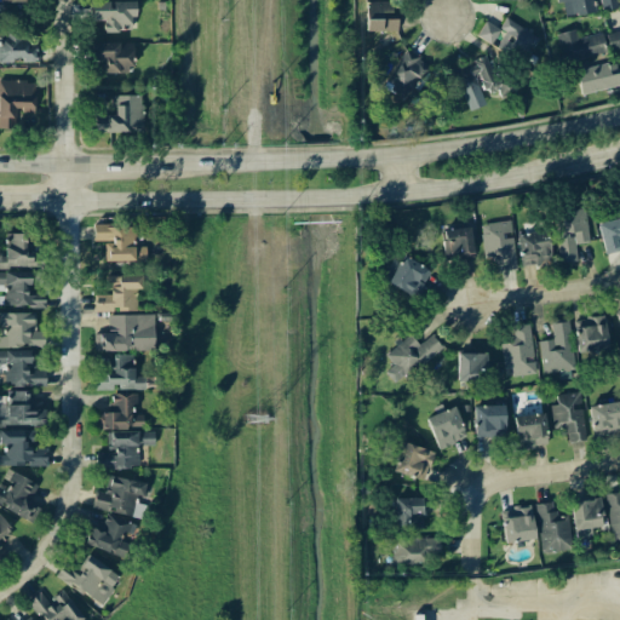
[(556,0),(557,4),(562,3),(564,17),(595,11),(592,0),(556,0)]
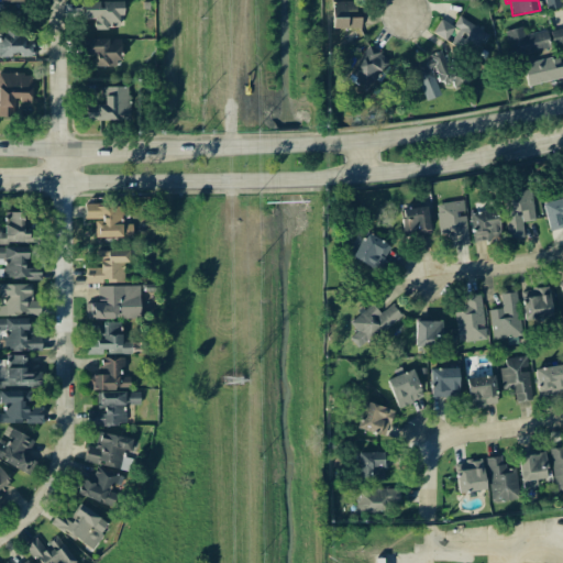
[(544,0),(547,9),(560,8),(559,0),(544,0)]
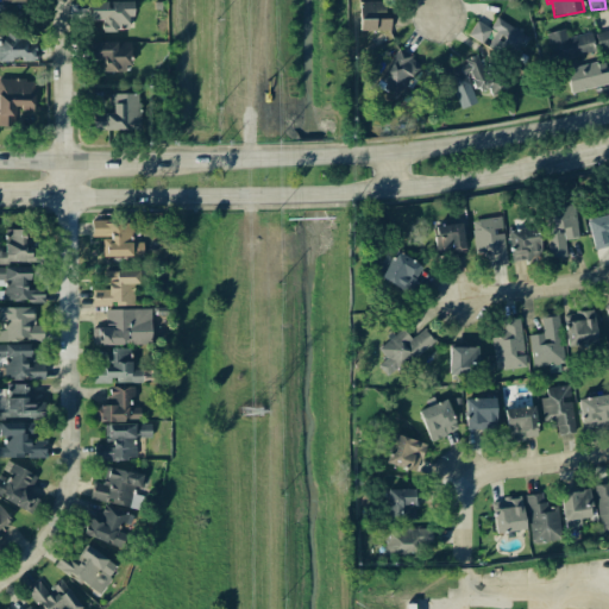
[(130,2),(89,1),(89,19),(101,19),(100,30),(130,31),(130,2)]
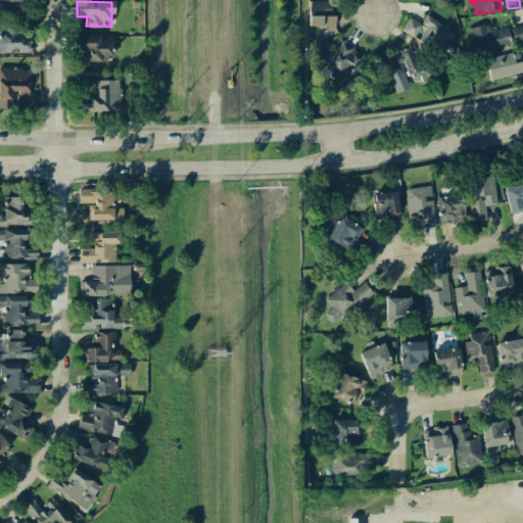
[(308,27),(334,26),(333,1),(307,1),(308,27)]
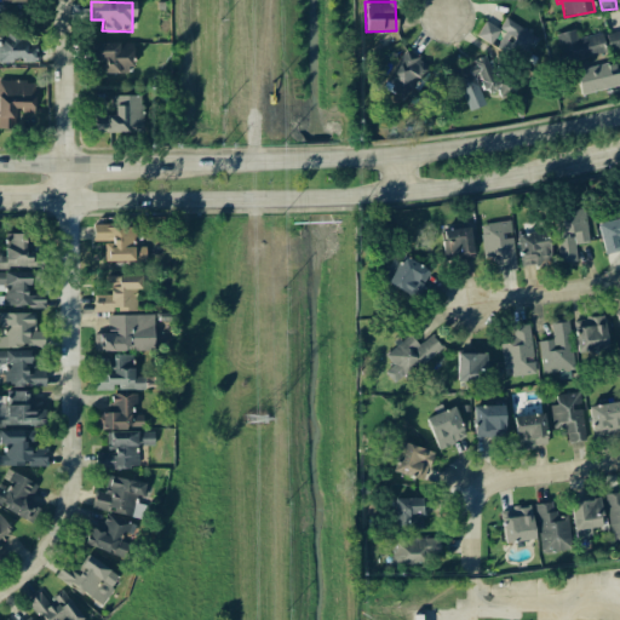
[(0,62),(39,62),(39,45),(26,46),(24,16),(10,16),(10,30),(0,29),(0,62)]
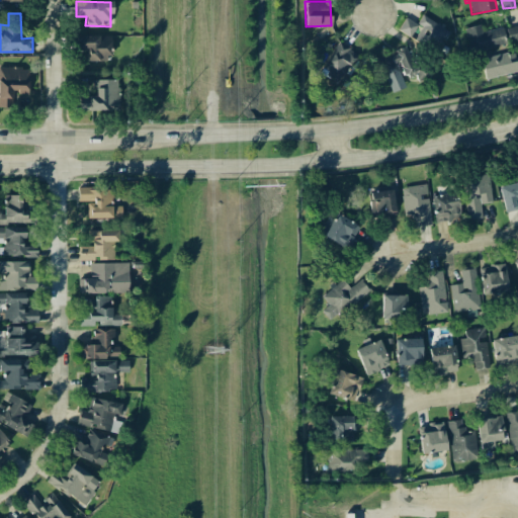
[(406,17),(398,29),(435,53),(448,31),(423,14),(416,24),(406,17)]
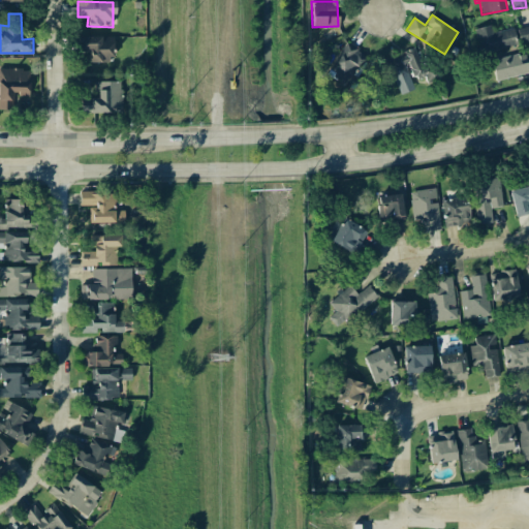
[(474,29),(480,54),(516,44),(511,28),(493,32),(491,25),(474,29)]
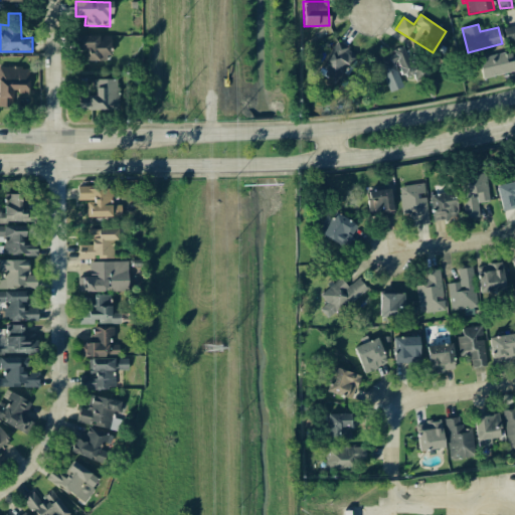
[(514,25),(504,26),(505,41),(514,39),(514,25)]
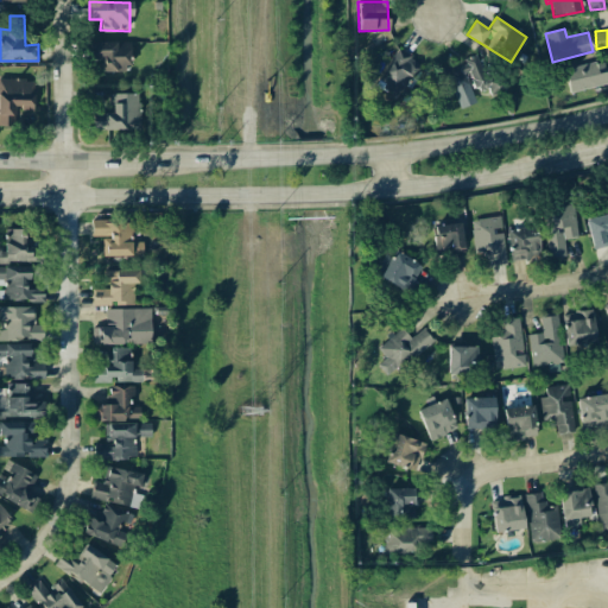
[(101,71),(130,73),(130,43),(90,40),(89,58),(102,59),(101,71)]
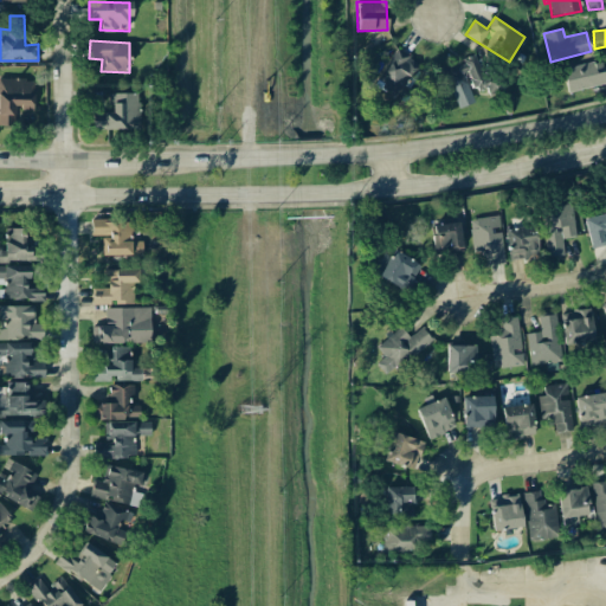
[(421,70),(403,50),(369,79),(388,101),(421,70)]
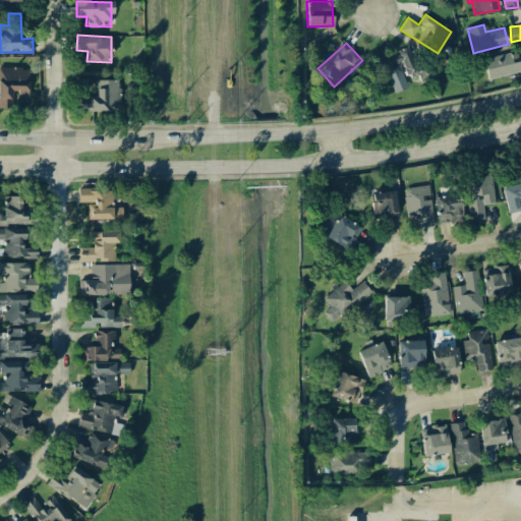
[(381,56),(386,79),(401,75),(398,64),(402,62),(407,81),(432,75),(429,61),(415,64),(411,49),(381,56)]
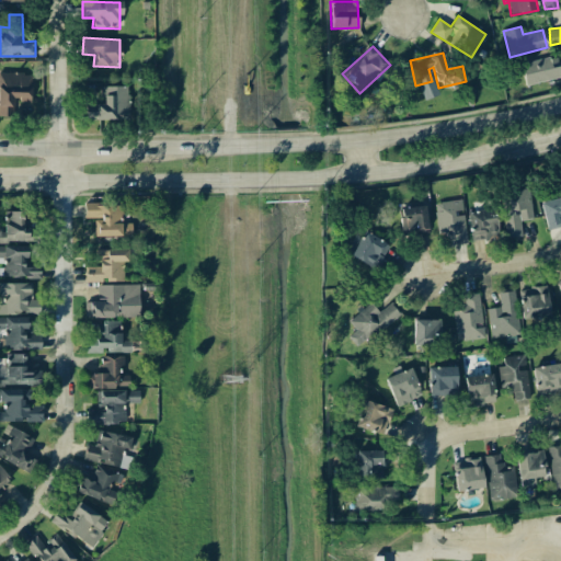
[(526,86),(560,77),(560,60),(558,61),(556,56),(521,64),(526,86)]
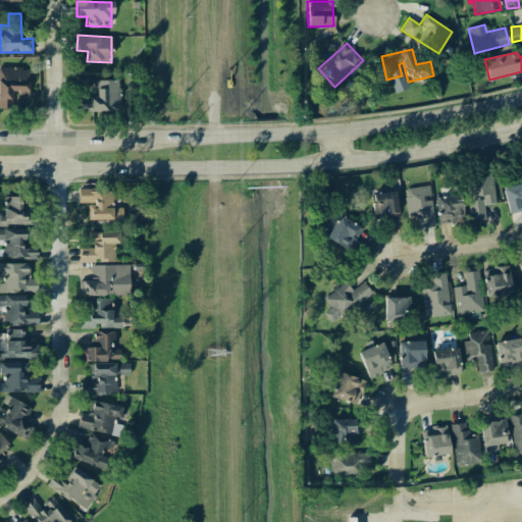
[(29,68),(0,67),(0,106),(16,107),(17,96),(28,96),(29,68)]
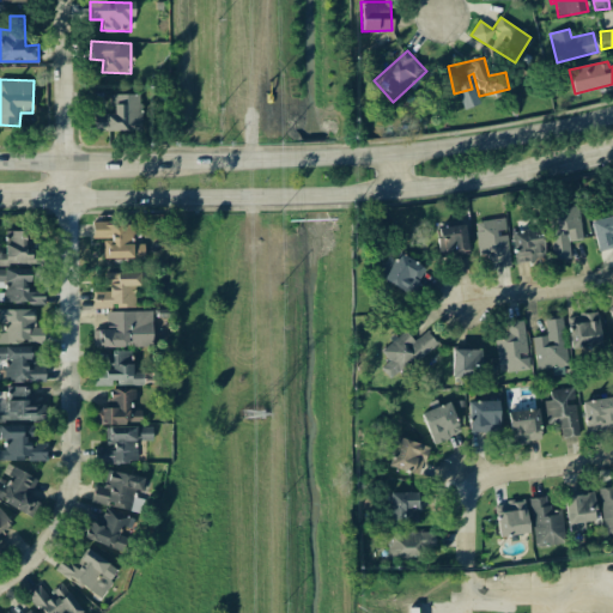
[(140,95),(111,93),(111,114),(92,114),(92,131),(139,132),(140,95)]
